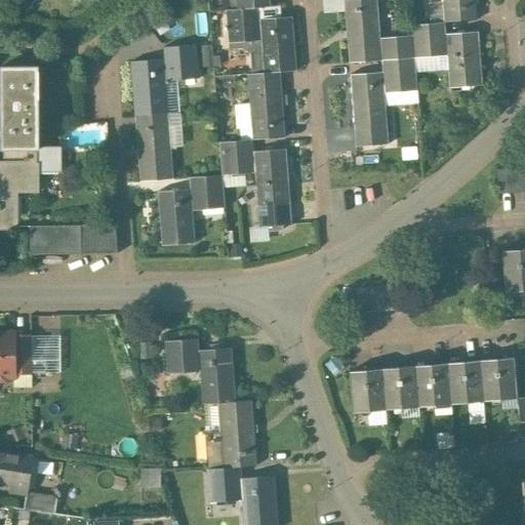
[(270,0),(224,0),(226,11),(227,11),(258,8),(271,7),(270,0)]
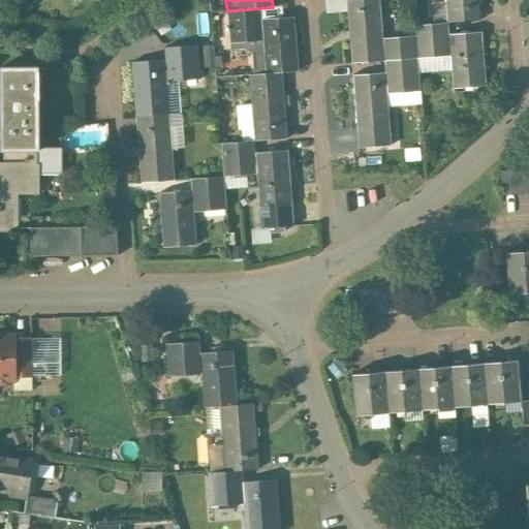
[(346,0),(352,64),(385,61),(383,38),(379,0),(346,0)]
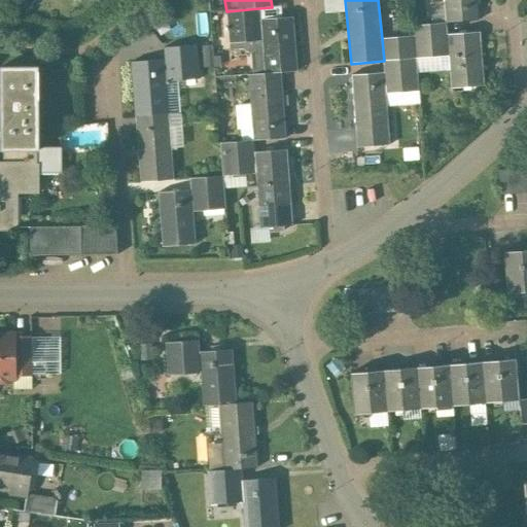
[(444,0),(446,23),(480,21),(478,0),(444,0)]
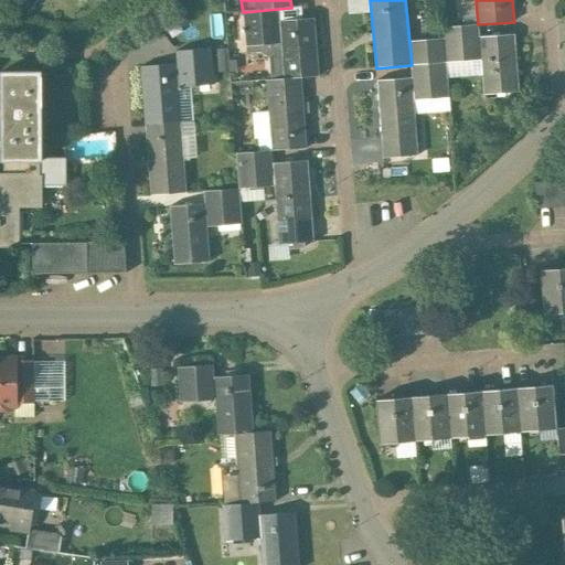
[(278,9),(244,12),(246,48),(281,44),(284,78),(301,77),(319,76),(315,19),(279,22),(278,9)]
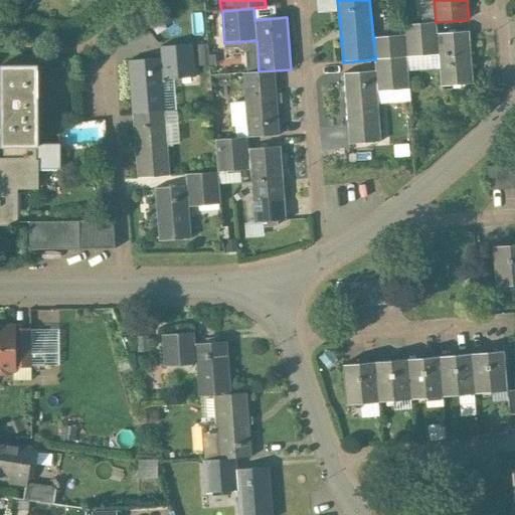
[(469,32),(437,34),(436,22),(404,24),(404,35),(406,57),(439,54),(442,87),(474,84),(469,32)]
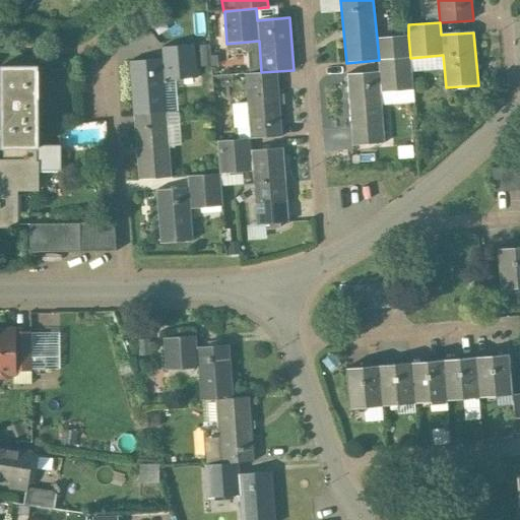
[(408,36),(377,38),(379,60),(410,58),(408,36)]
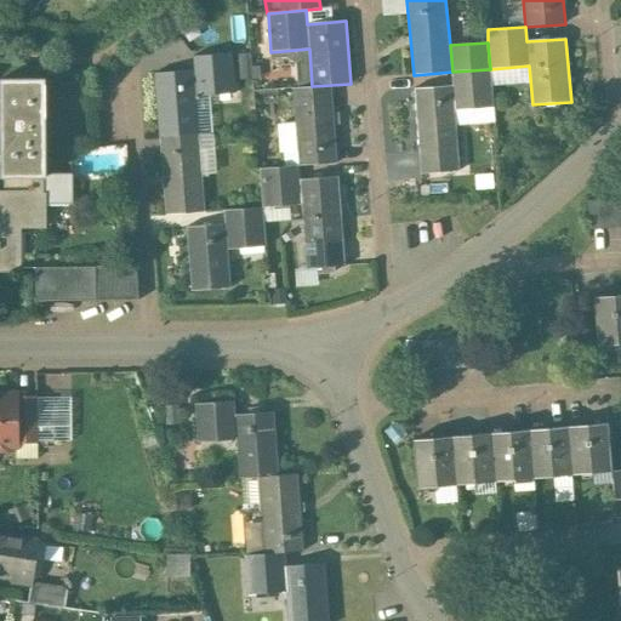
[(244,75),(255,75),(254,52),(243,52),(244,75)]
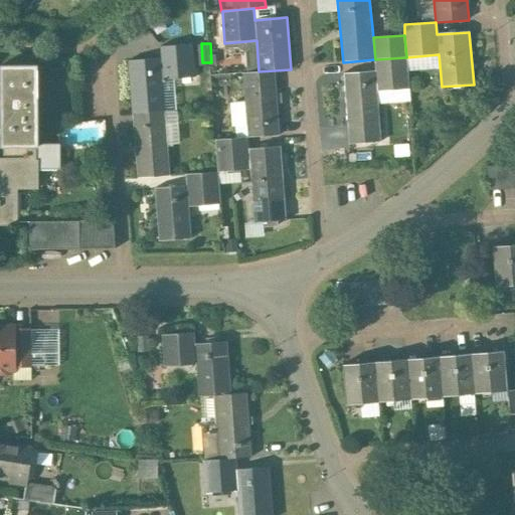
[(161,60),(130,63),(134,116),(165,113),(163,79),(194,76),(192,46),(160,48),(161,60)]
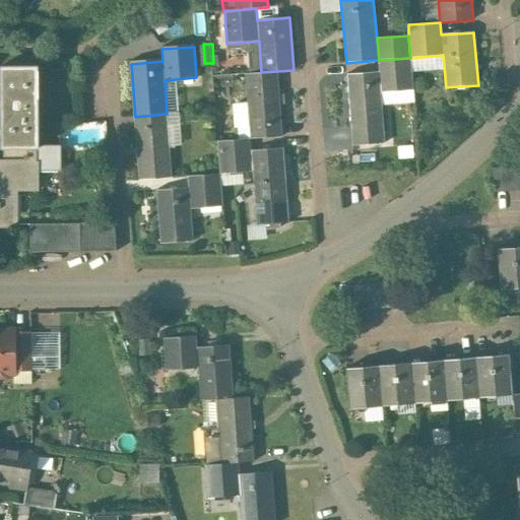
[(380,72),(347,75),(351,128),(384,125),(381,93),(413,90),(410,58),(379,60),(380,72)]
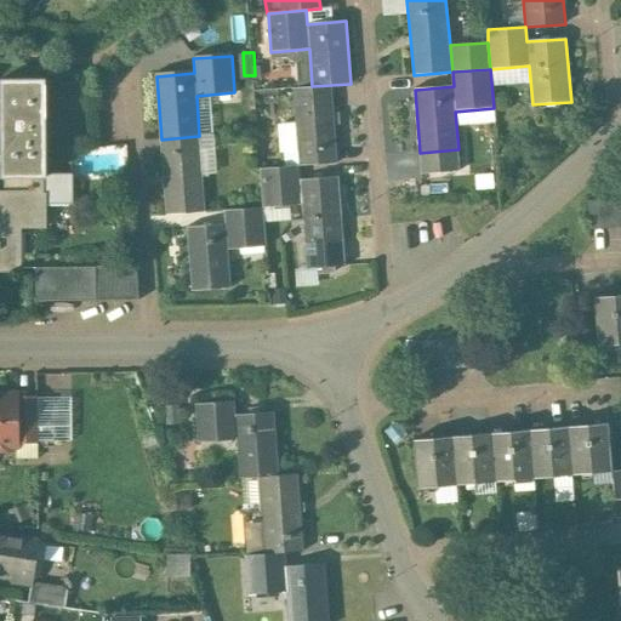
[(44,81),(0,81),(1,177),(45,176),(44,81)]
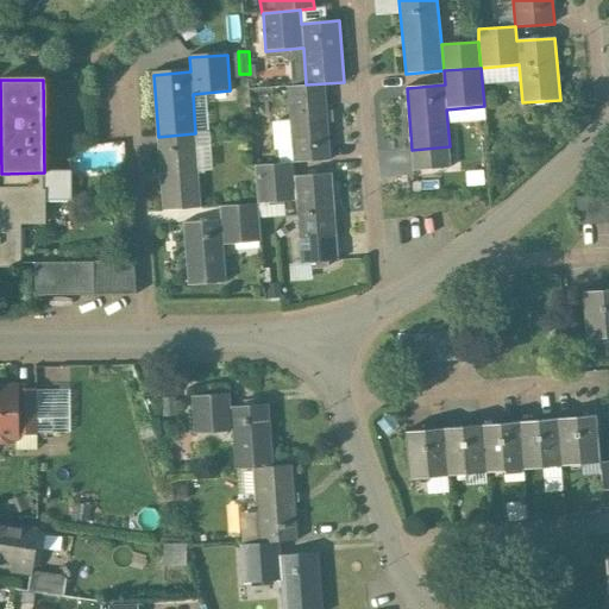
[(306,85),(287,87),(289,121),(292,150),(330,146),(325,83),(306,85)]
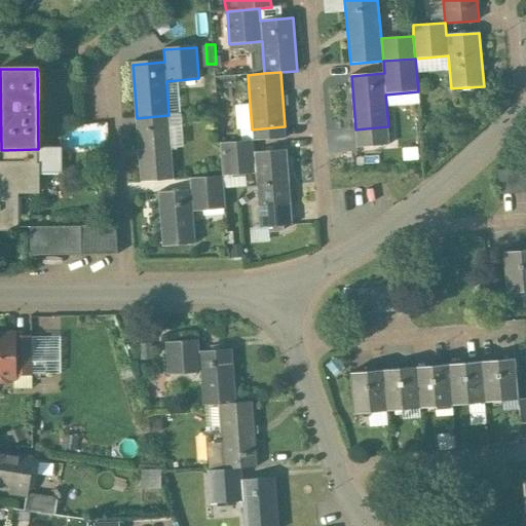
[(250,105),(238,105),(236,108),(237,126),(240,129),(252,129),(250,105)]
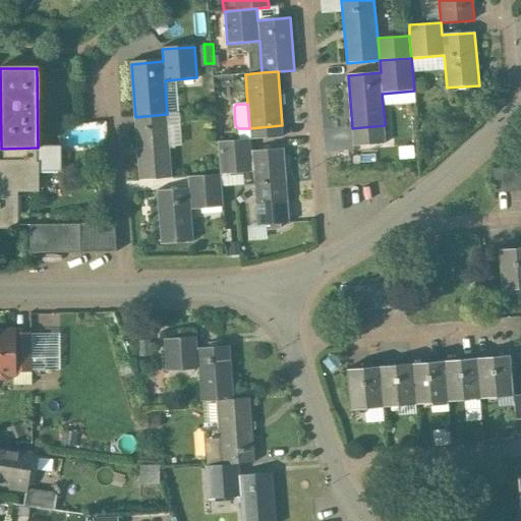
[(167,114),(135,117),(140,180),(172,177),(167,114)]
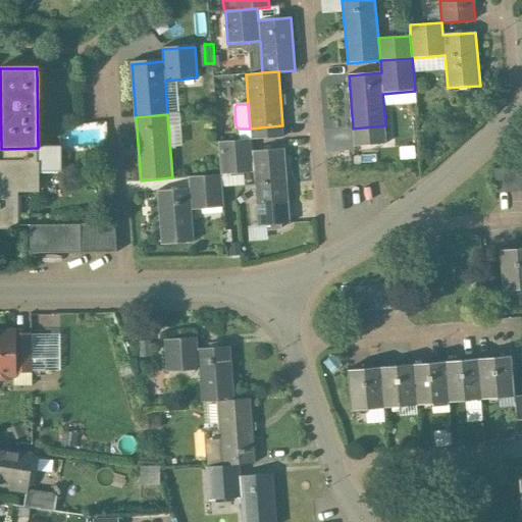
[(282,125),(250,128),(251,140),(283,137),(282,125)]
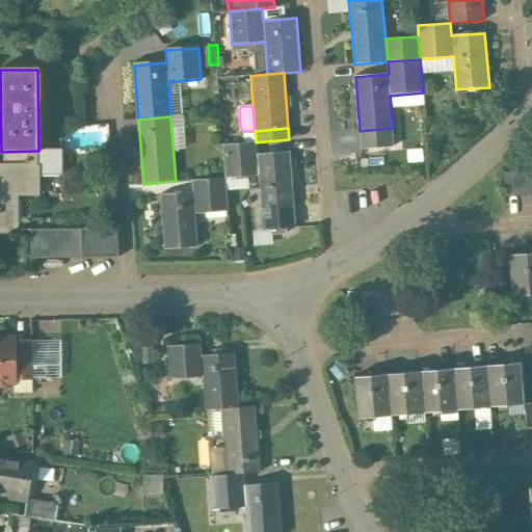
[(393,128),(360,131),(361,149),(394,147),(393,128)]
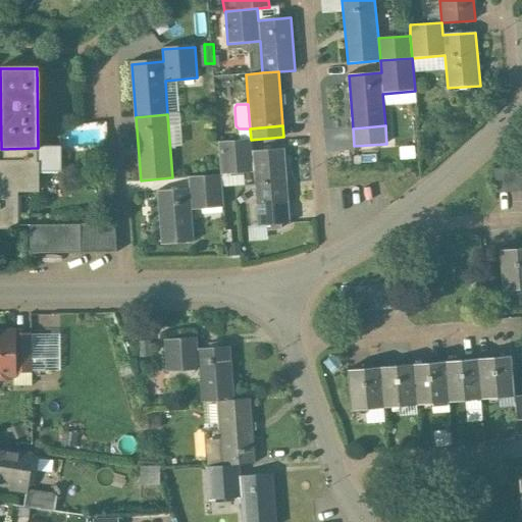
[(284,148),(252,151),(251,140),(218,142),(221,174),(254,171),(256,204),(289,202),(284,148)]
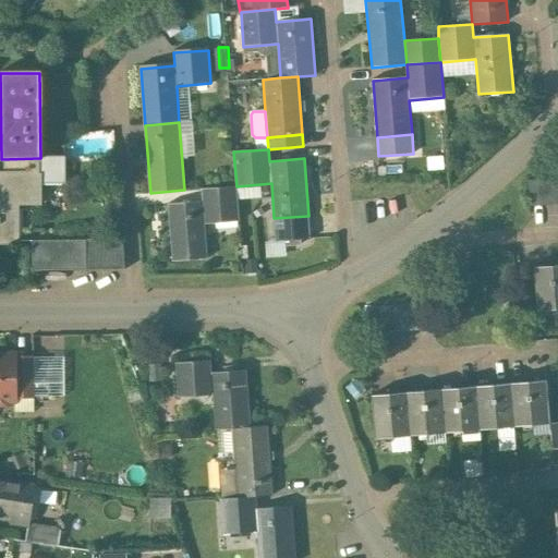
[(38,174),(0,174),(0,242),(16,242),(15,197),(38,197),(38,174)]
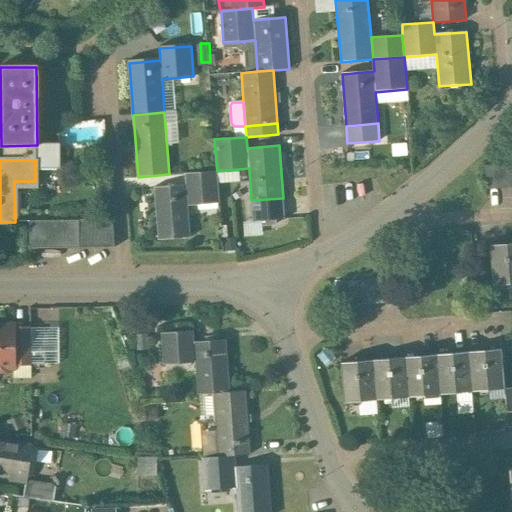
[(511,188),(509,164),(497,165),(500,189),(511,188)]
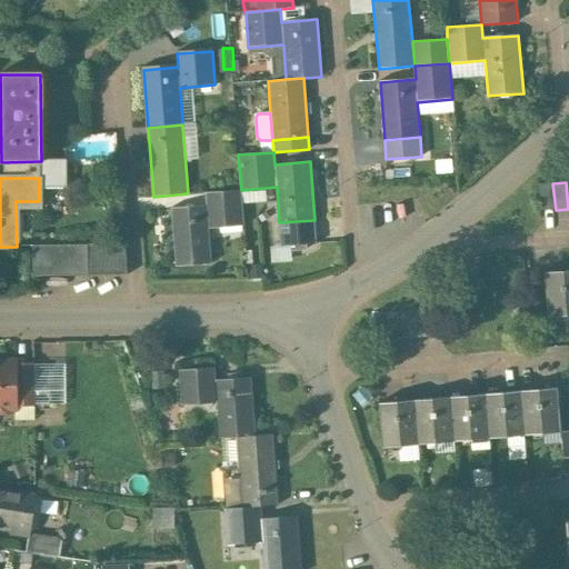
[(552,183),(538,185),(541,211),(556,210),(552,183)]
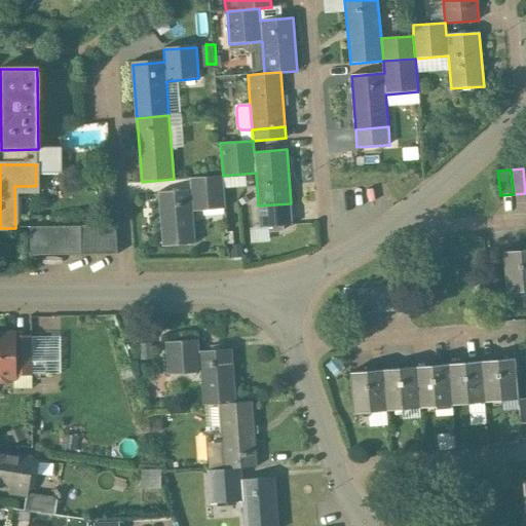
[(191,190),(158,193),(162,247),(194,243),(192,211),(225,209),(223,176),(190,178),(191,190)]
